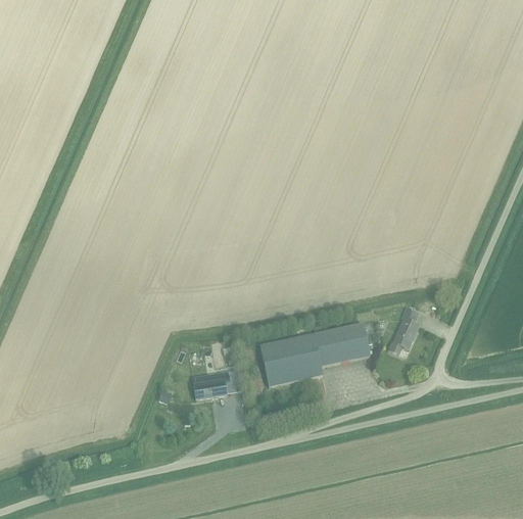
[(418,313),(409,309),(407,308),(401,317),(405,318),(393,341),(391,340),(388,349),(398,354),(401,345),(408,348),(419,324),(414,322),(418,313)]
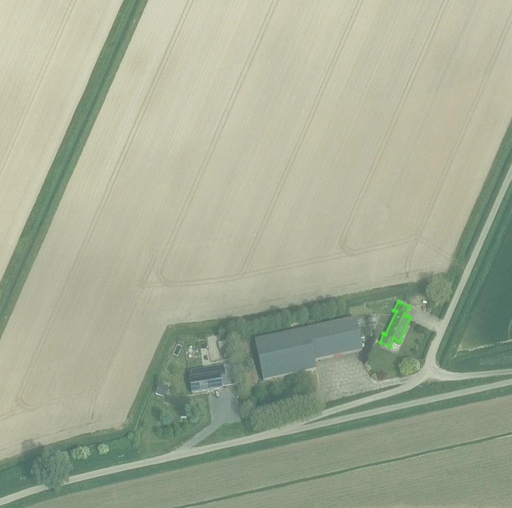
[(307,323),(316,321),(314,313),(305,315),(307,323)]
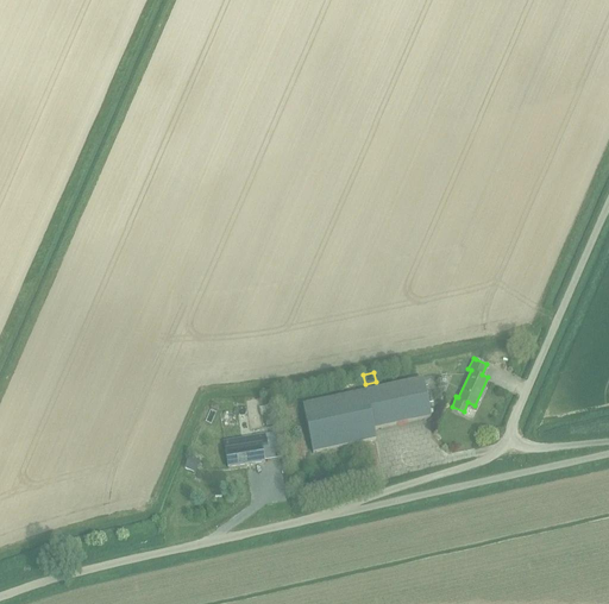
[(432,395),(427,395),(424,376),(346,391),(359,439),(375,435),(372,426),(431,413),(428,403),(434,402),(432,395)]
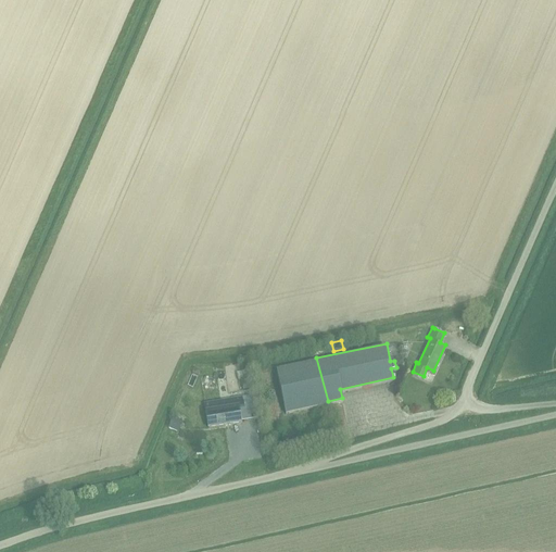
[(328,401),(316,358),(276,366),(282,399),(285,410),(328,401)]
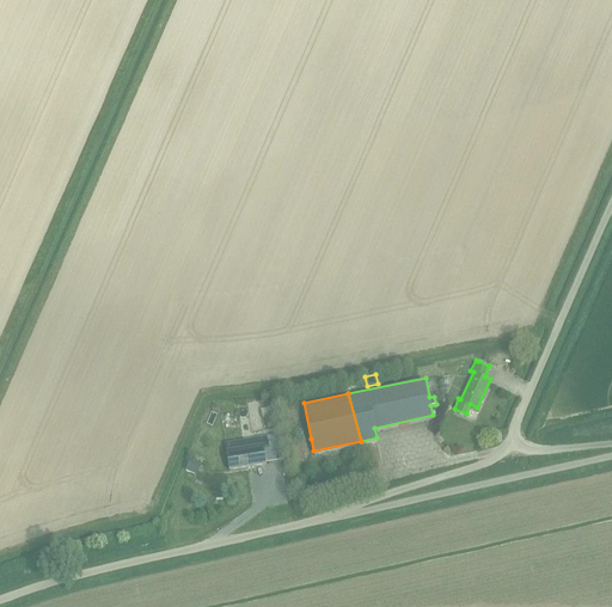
[(246,397),(237,398),(240,418),(249,417),(246,397)]
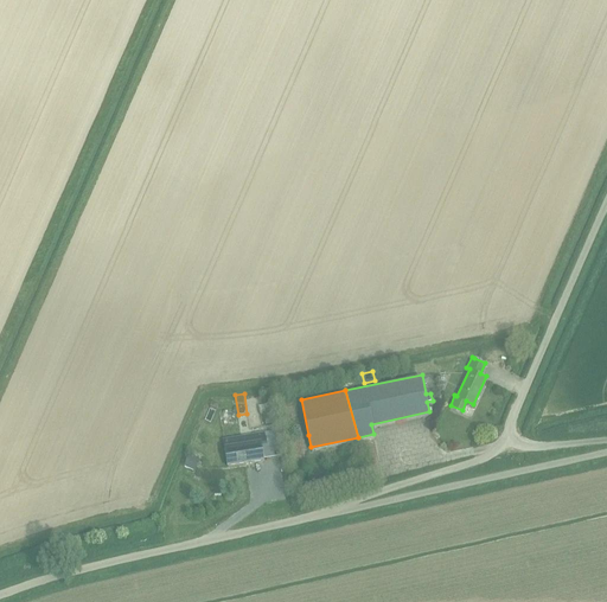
[(224,436),(228,462),(262,456),(260,443),(267,442),(264,430),(224,436)]
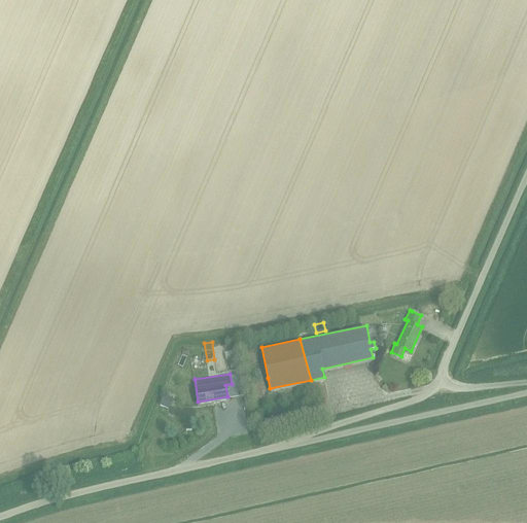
[(164,393),(160,403),(168,406),(172,396),(164,393)]
